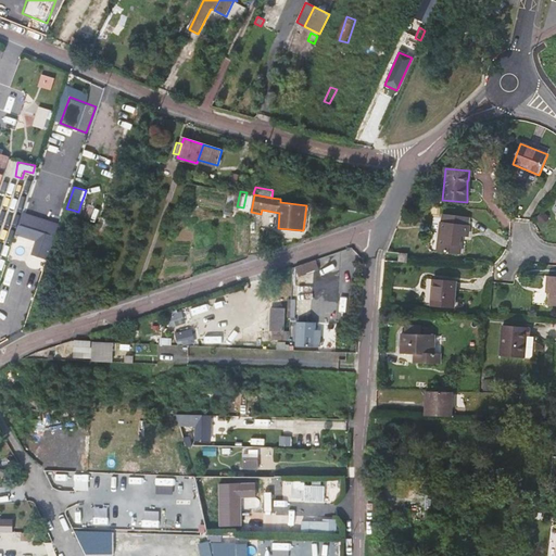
[(17,235),(37,240),(33,254),(50,260),(61,222),(24,211),(17,235)]
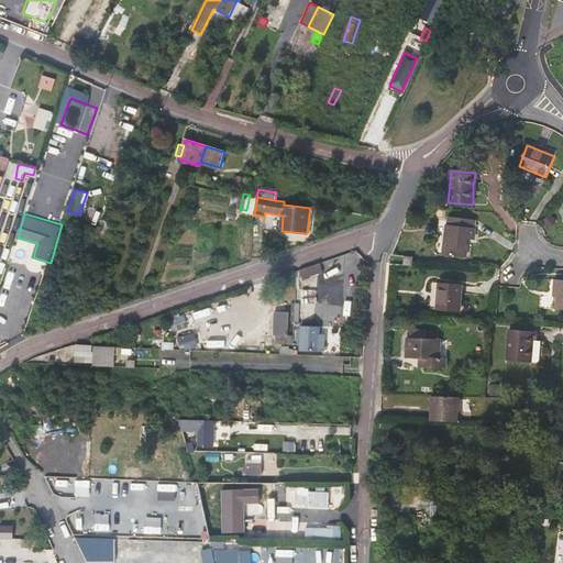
[(474,229),(475,220),(449,217),(448,225),(446,225),(442,254),(466,257),(468,239),(474,239),(475,229),(474,229)]
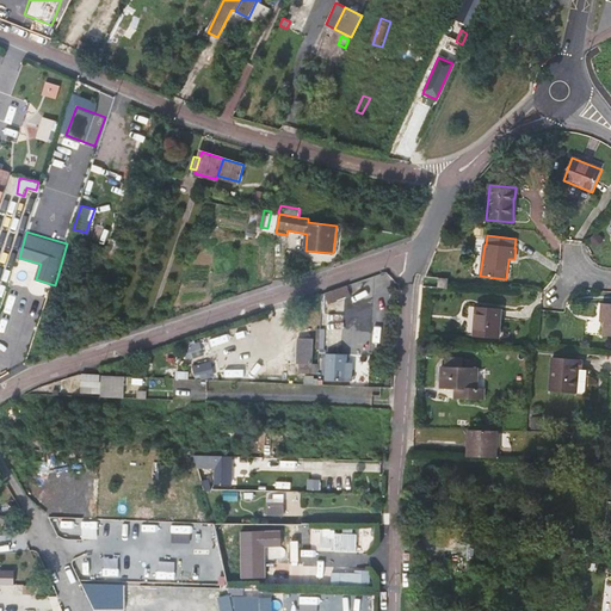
[(347,285),(325,292),(328,303),(351,296),(347,285)]
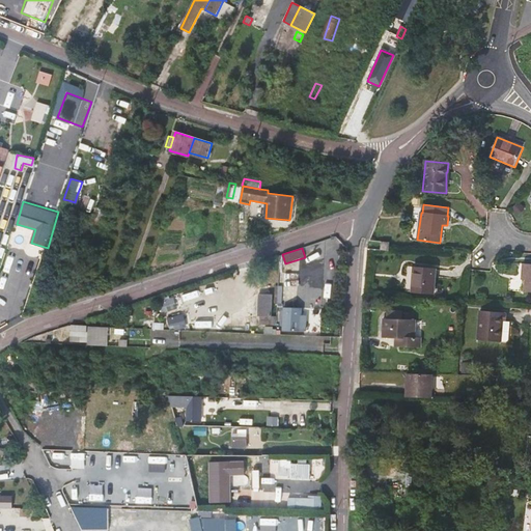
[(527,284),(525,284),(524,291),(530,291),(530,263),(524,263),(522,279),(525,279),(528,280),(527,284)]
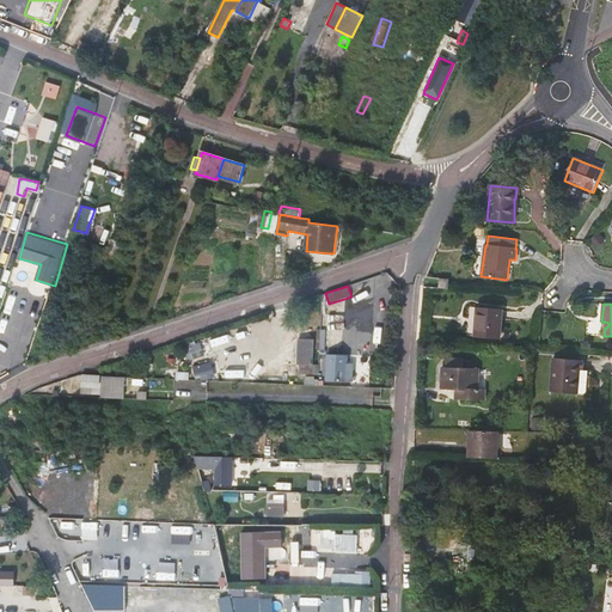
[(500,338),(502,310),(477,307),(476,319),(478,319),(477,337),(500,338)]
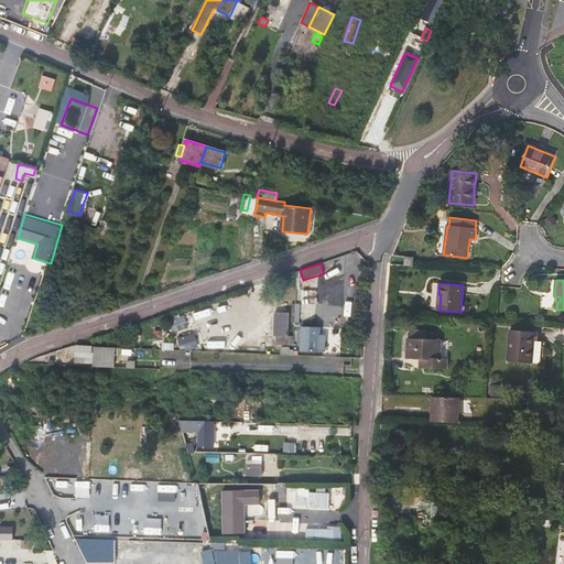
[(71,316),(78,318),(85,303),(76,300),(71,316)]
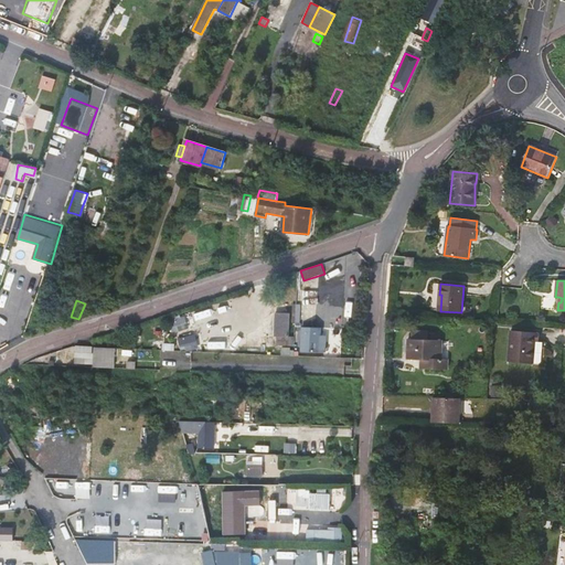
[(187,315),(171,319),(173,331),(190,328),(187,315)]
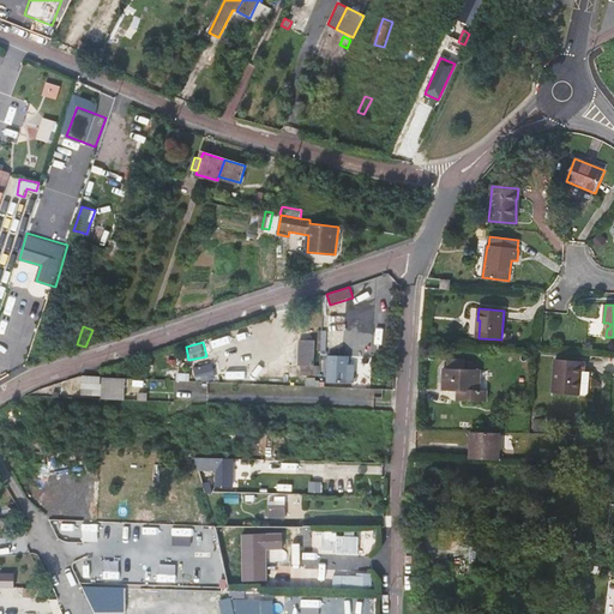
[(313,343),(299,343),(298,368),(299,368),(299,377),(311,378),(313,343)]
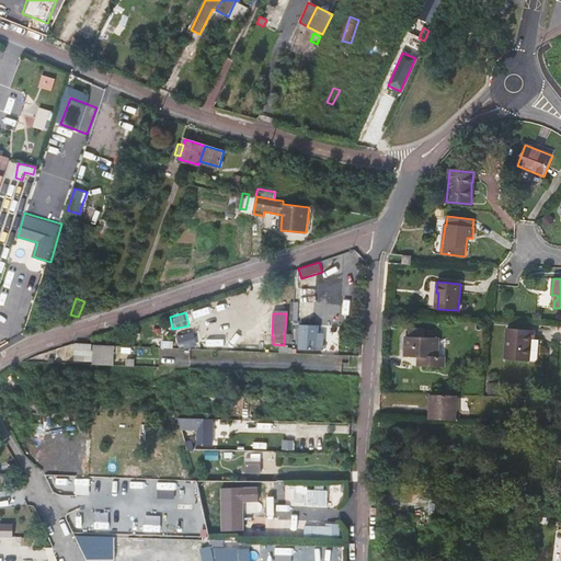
[(322,345),(323,335),(318,335),(318,329),(318,323),(300,323),(299,345),(322,345)]
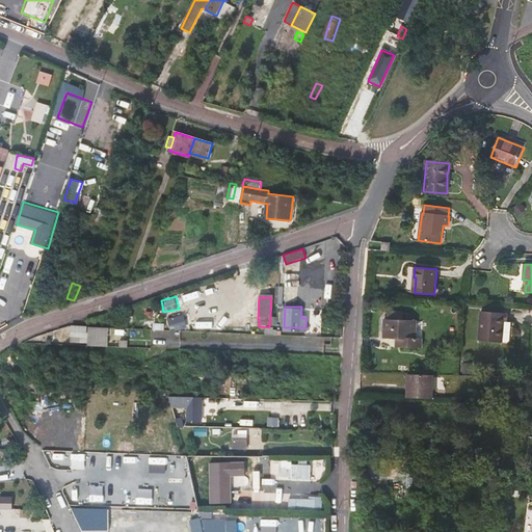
[(402,321),(402,315),(402,312),(388,312),(388,320),(384,320),(383,338),(396,338),(401,339),(401,347),(422,348),(422,339),(416,339),(417,321),(405,321),(402,321)]
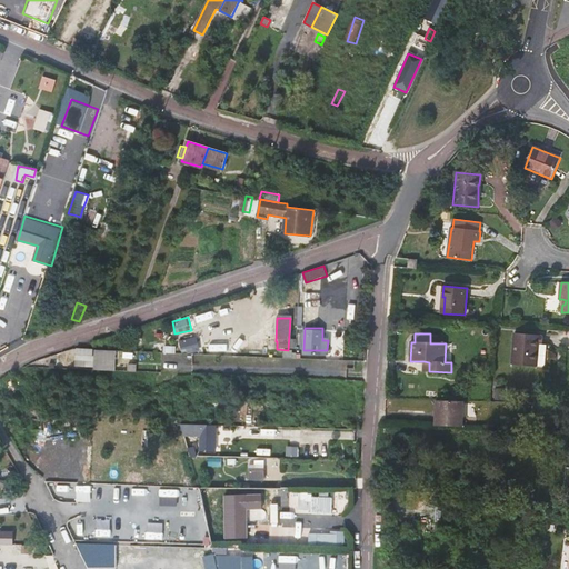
[(537,366),(540,336),(515,333),(512,363),(537,366)]
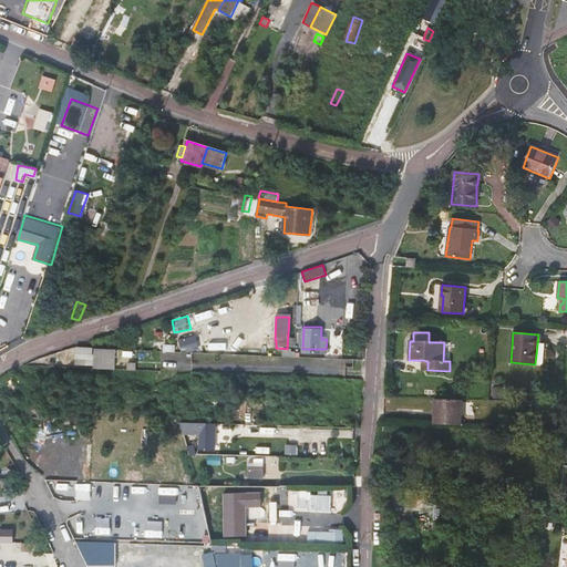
[(183,352),(200,349),(197,334),(179,339),(183,352)]
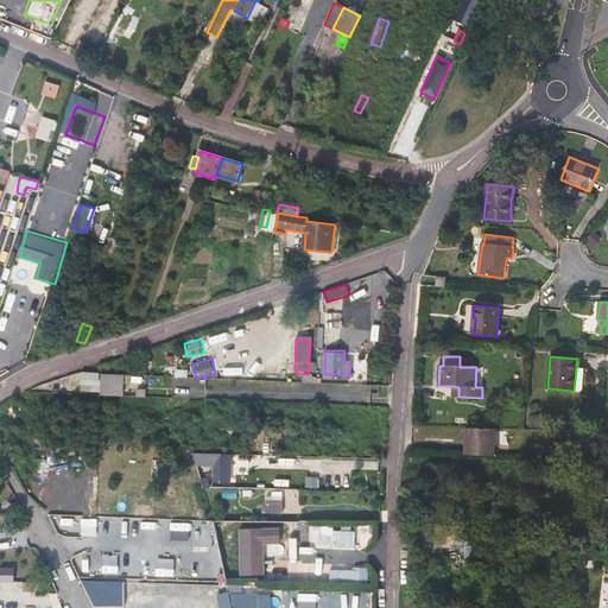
[(100,380),(100,375),(82,374),(82,379),(69,378),(69,391),(120,393),(121,381),(100,380)]
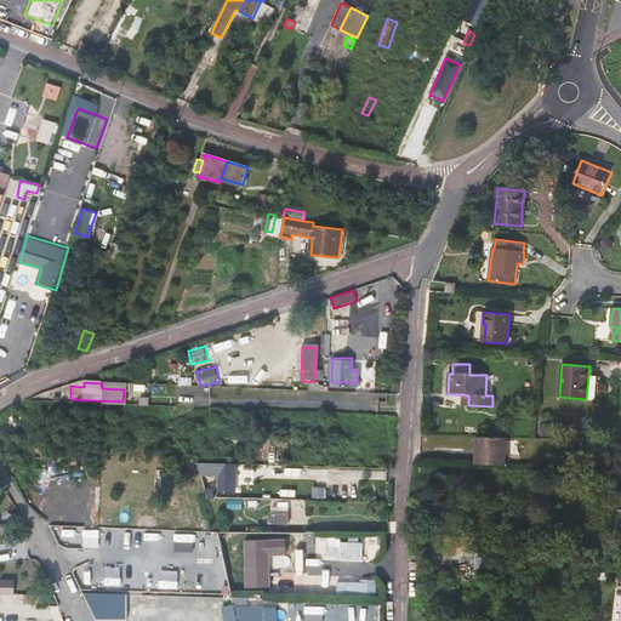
[(505,465),(506,438),(477,437),(476,465),(505,465)]
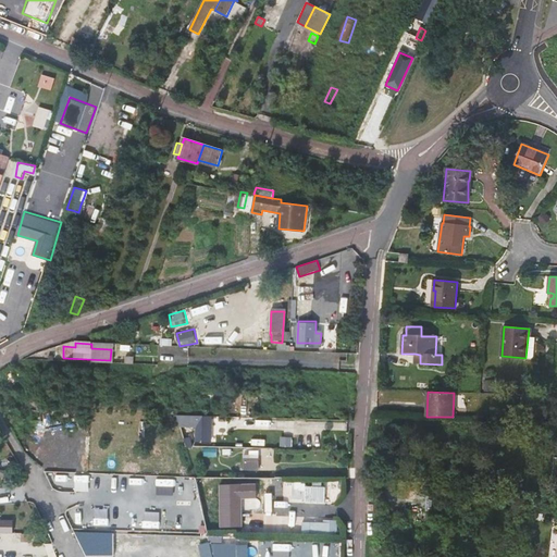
[(198,417),(176,416),(181,428),(190,428),(194,446),(208,444),(206,426),(200,426),(198,426),(198,417)]
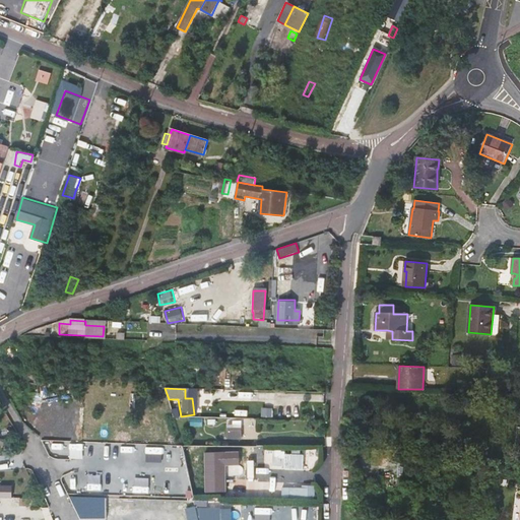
[(240,421),(230,421),(229,438),(240,438),(240,421)]
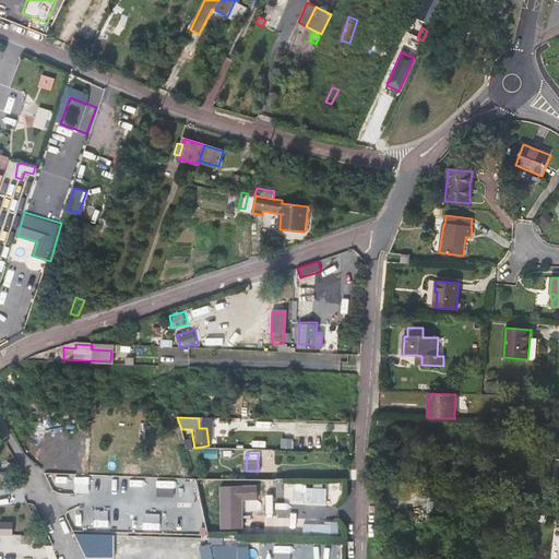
[(278,480),(253,479),(240,478),(240,489),(252,489),(278,490),(278,480)]
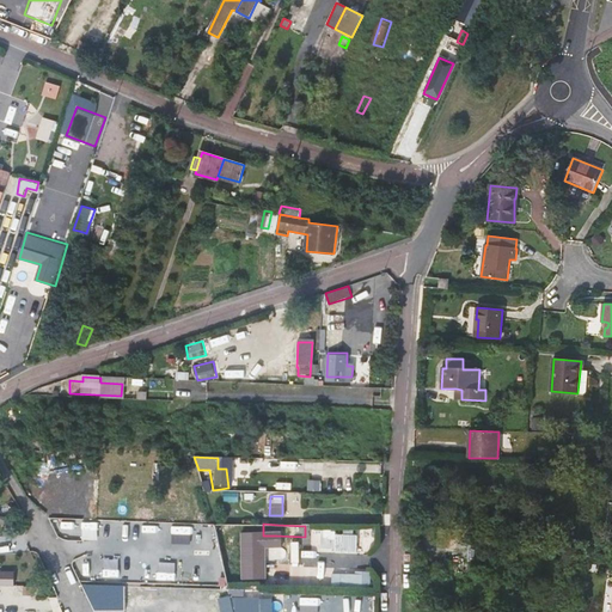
[(377,532),(367,528),(363,536),(373,540),(377,532)]
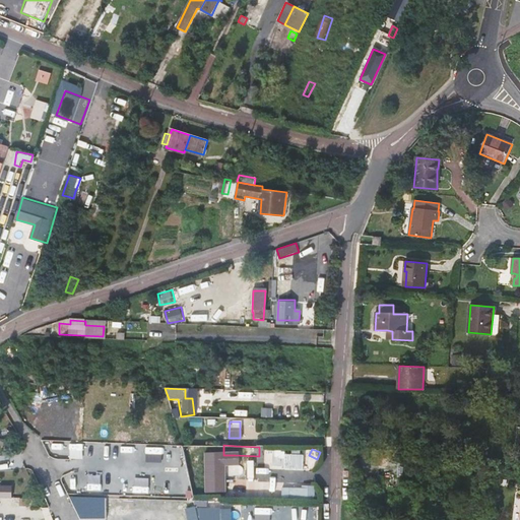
[(274,451),(273,467),(305,468),(305,452),(274,451)]
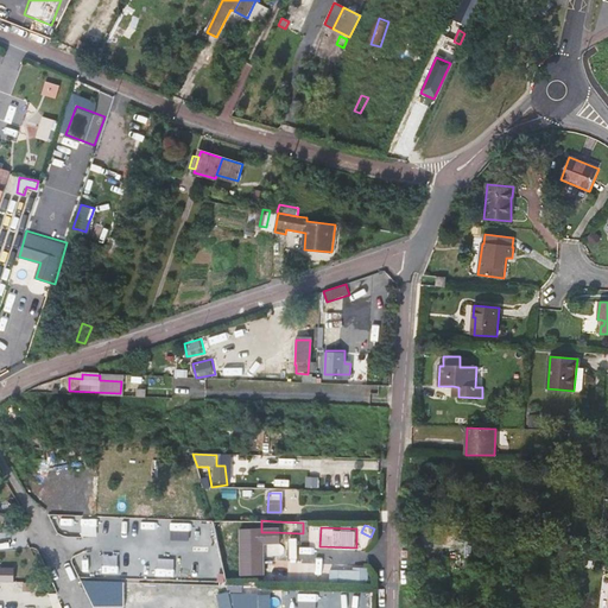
[(235,543),(221,543),(225,558),(235,558),(235,543)]
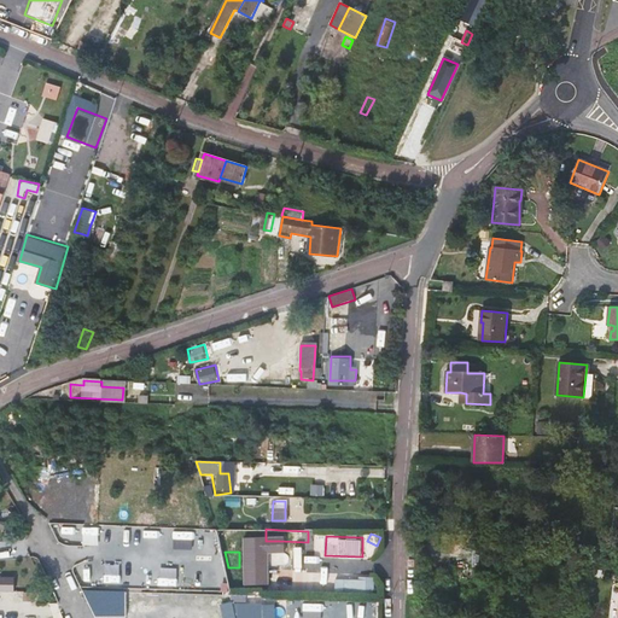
[(373,590),(373,578),(337,577),(337,589),(373,590)]
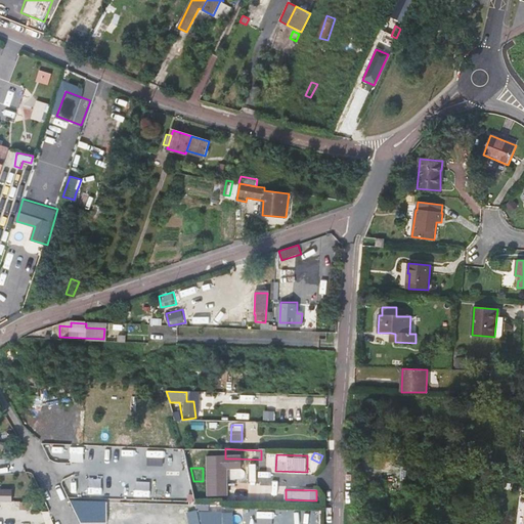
[(200,510),(202,523),(223,523),(224,512),(200,510)]
